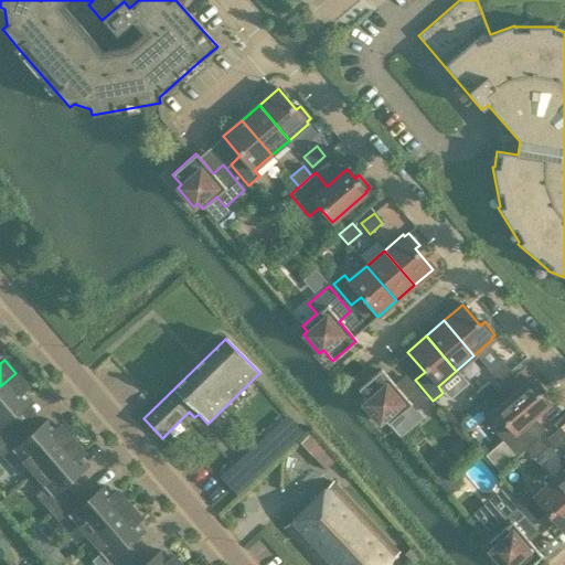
[(497,382),(510,371),(501,361),(489,372),(497,382)]
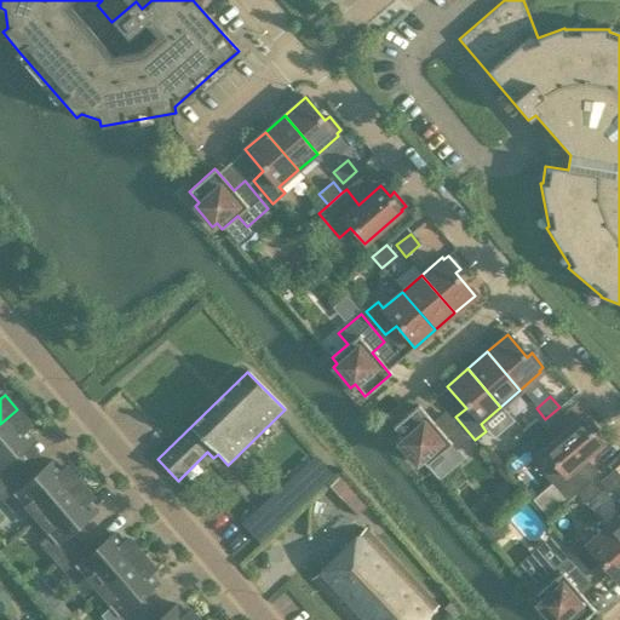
[(455,451),(469,440),(448,417),(436,428),(417,406),(391,428),(402,440),(397,443),(415,464),(419,460),(424,466),(449,445),(455,451)]
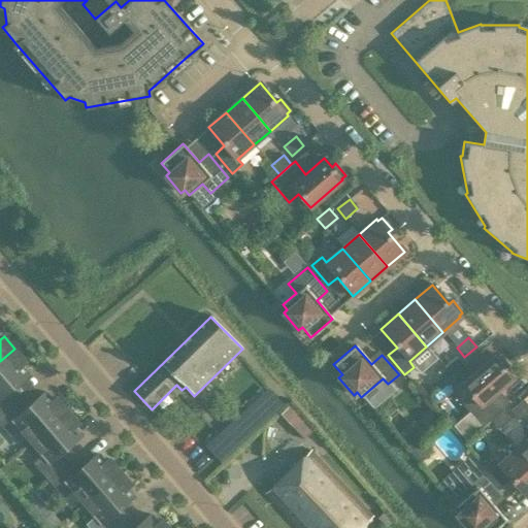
[(0,415),(19,399),(10,390),(29,373),(22,364),(25,361),(14,349),(0,361),(0,415)]
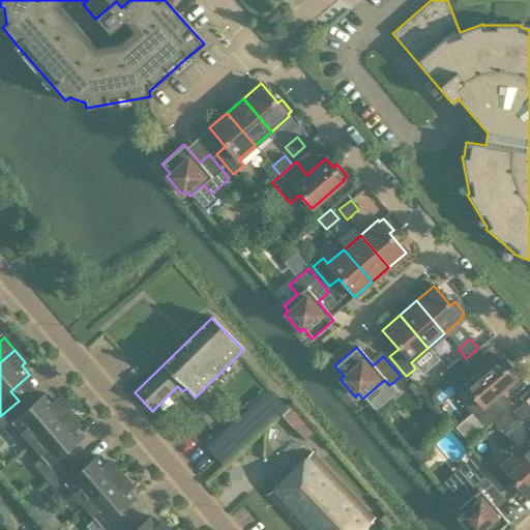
[(483,429),(491,421),(503,411),(506,408),(496,395),(514,380),(507,371),(510,367),(500,355),(497,359),(496,357),(463,386),(474,400),(465,408),(483,429)]
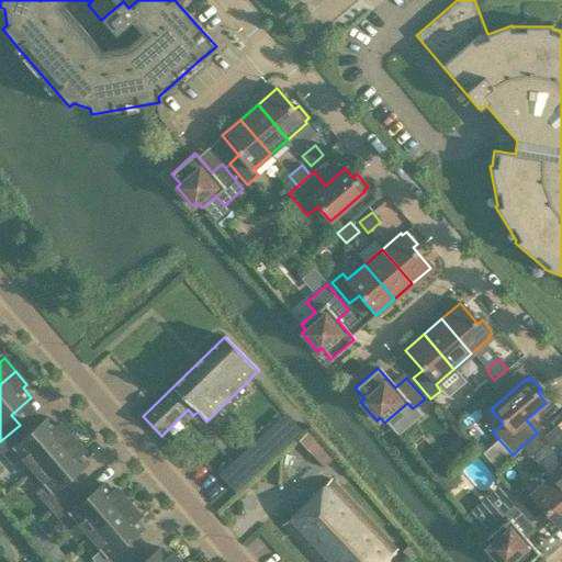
[(493,390),(484,380),(472,390),(481,401),(493,390)]
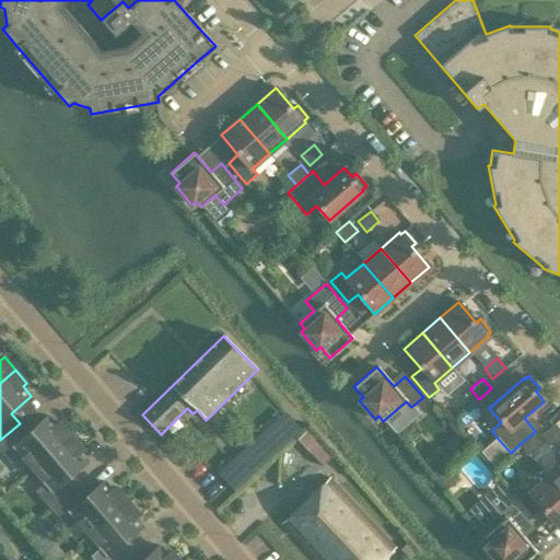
[(236,451),(246,462),(292,418),(281,407),(236,451)]
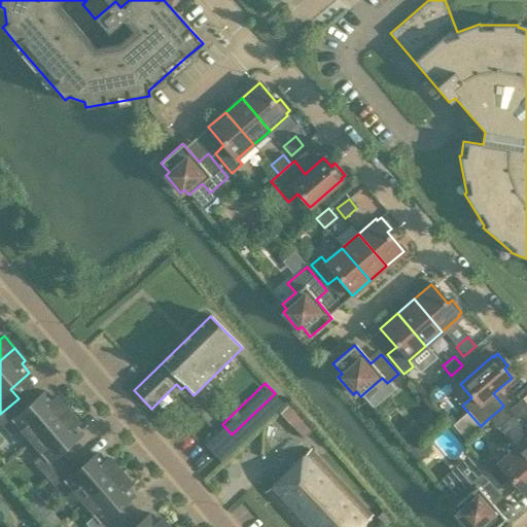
[(19,398),(0,414),(0,424),(10,436),(20,428),(31,441),(67,410),(56,397),(53,400),(44,391),(26,408),(19,398)]
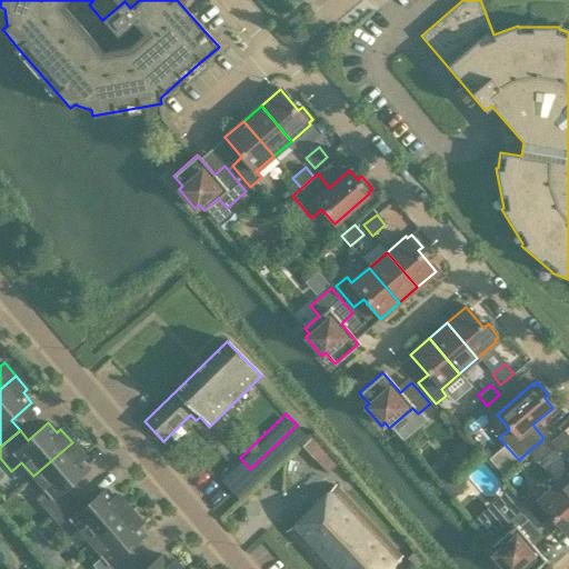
[(559,452),(568,442),(568,438),(562,431),(550,442),(559,452)]
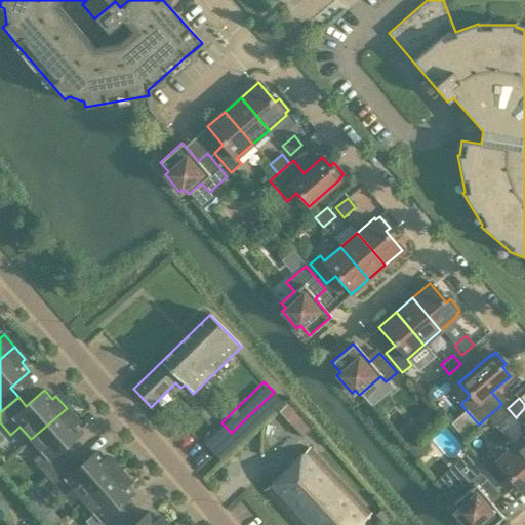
[(289,401),(278,411),(301,436),(312,427),(289,401)]
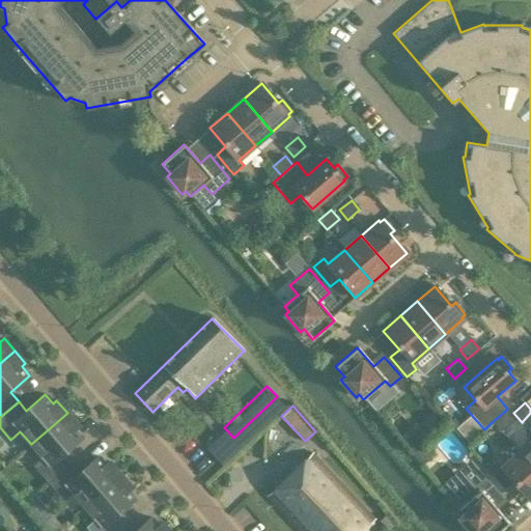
[(511,421),(504,412),(492,422),(500,431),(511,421)]
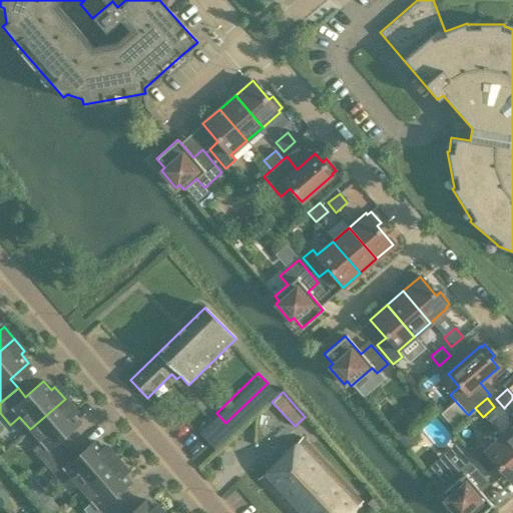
[(32,450),(46,467),(69,447),(61,438),(79,422),(72,414),(75,411),(65,399),(30,429),(41,442),(32,450)]
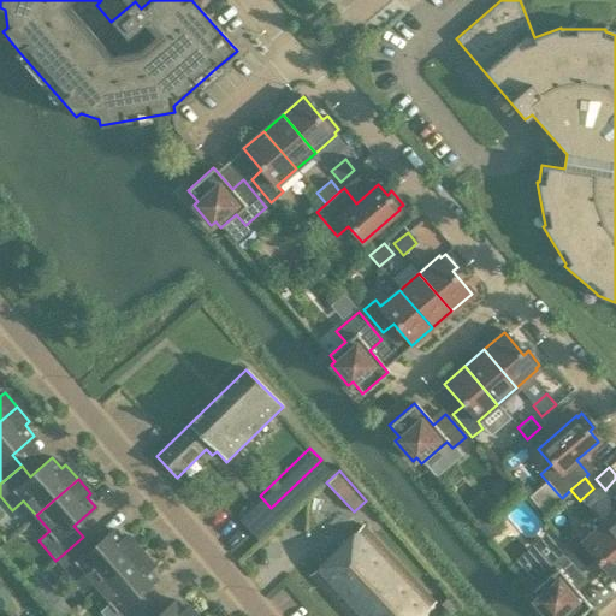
[(238,517),(249,529),(264,514),(253,503),(238,517)]
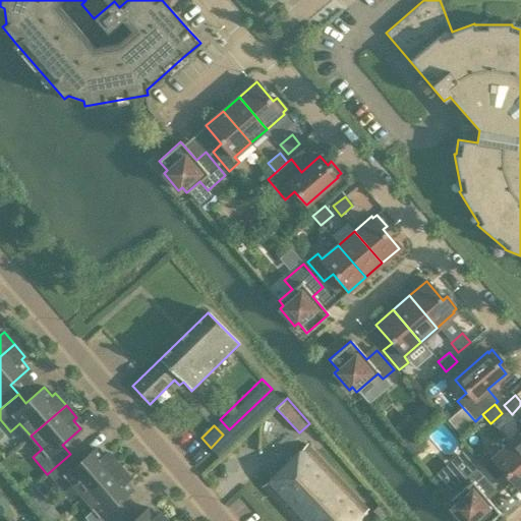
[(520,431),(508,444),(520,458),(520,431)]
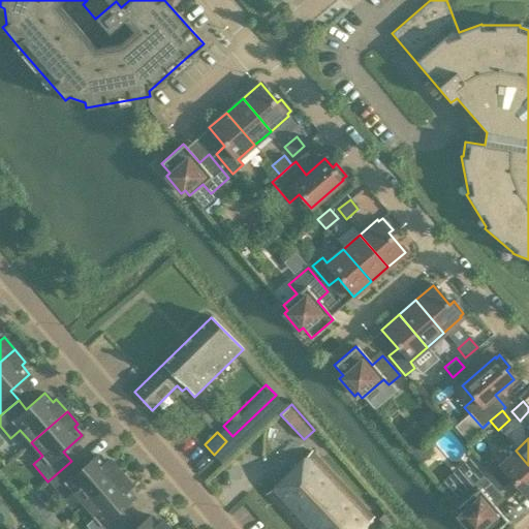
[(528,495),(528,465),(516,450),(499,465),(494,460),(485,468),(501,487),(510,479),(527,498),(528,495)]
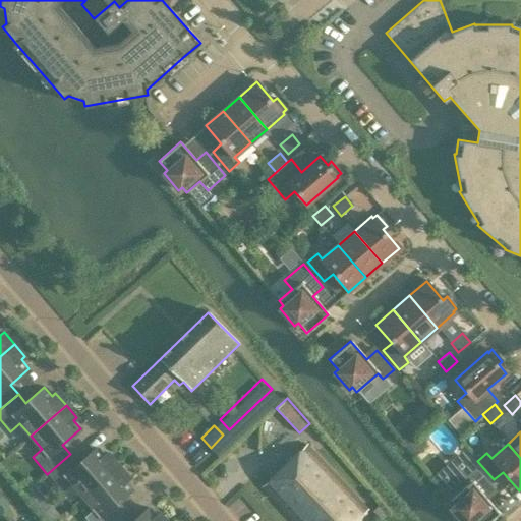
[(306,445),(262,487),(292,520),(355,520),(368,510),(306,445)]
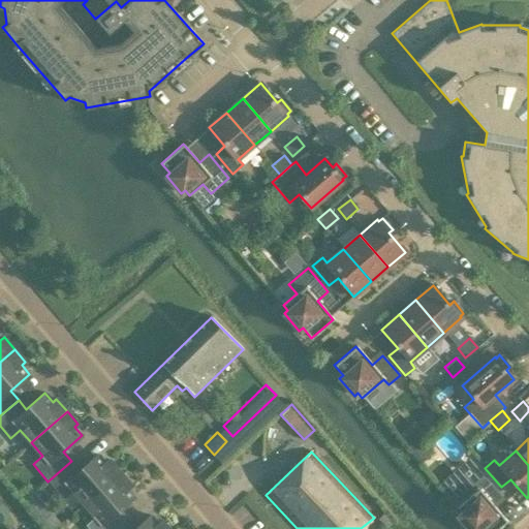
[(72,491),(84,503),(120,472),(110,460),(105,463),(98,454),(80,470),(71,461),(48,481),(63,499),(72,491)]
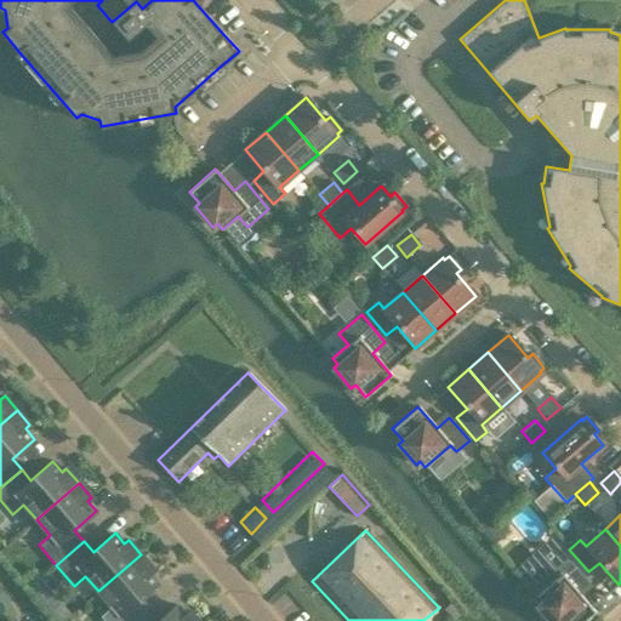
[(552,537),(514,569),(531,590),(536,596),(541,602),(536,605),(550,620),(582,620),(594,611),(581,597),(576,590),(587,580),(552,537)]
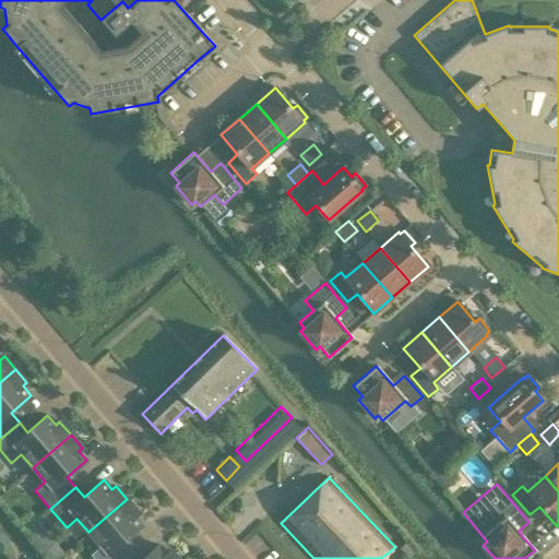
[(102,558),(122,558),(131,551),(122,542),(142,525),(134,515),(139,512),(127,499),(88,532),(108,555),(102,558)]
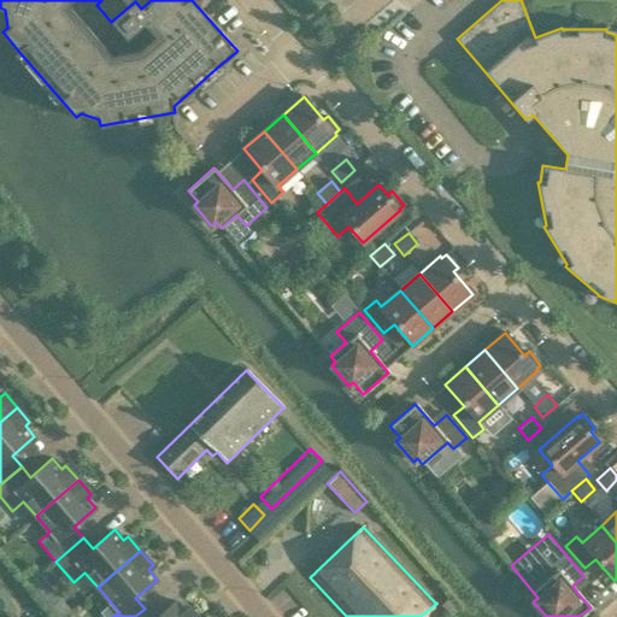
[(197,616),(189,607),(184,611),(176,601),(157,616),(151,616),(145,609),(135,616),(197,616)]
